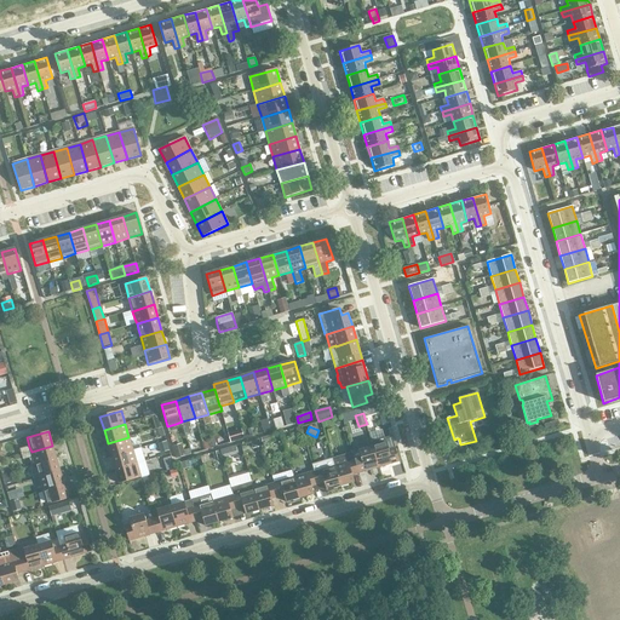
[(229,435),(233,445),(240,442),(237,434),(229,435)]
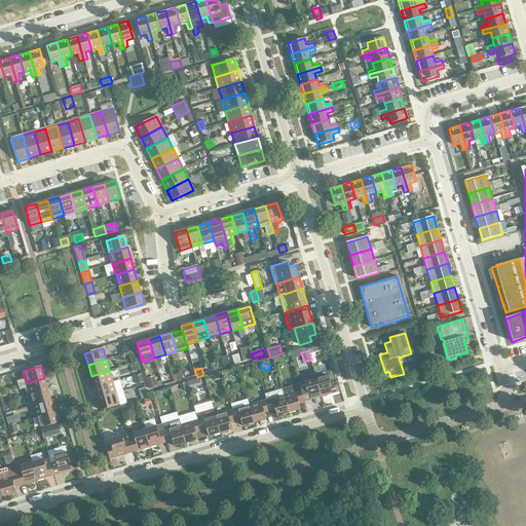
[(322,397),(339,391),(332,370),(315,375),(316,379),(322,397)]
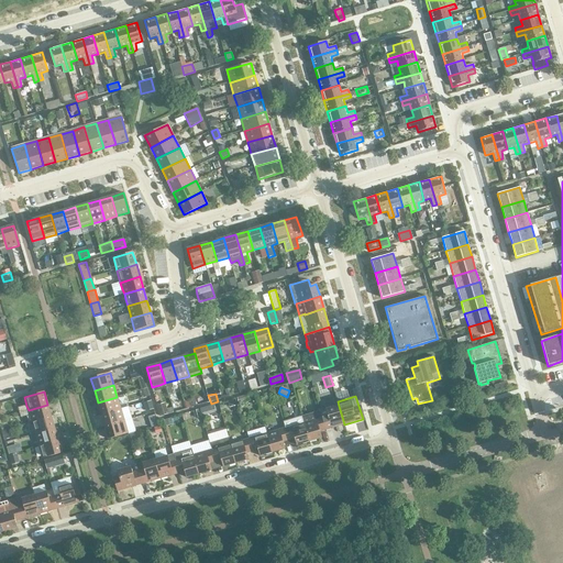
[(117,397),(98,403),(101,415),(121,409),(117,397)]
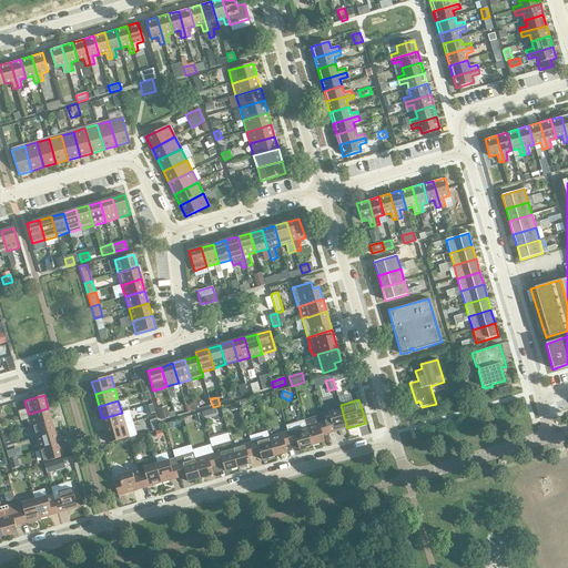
[(152,406),(145,408),(148,417),(154,415),(152,406)]
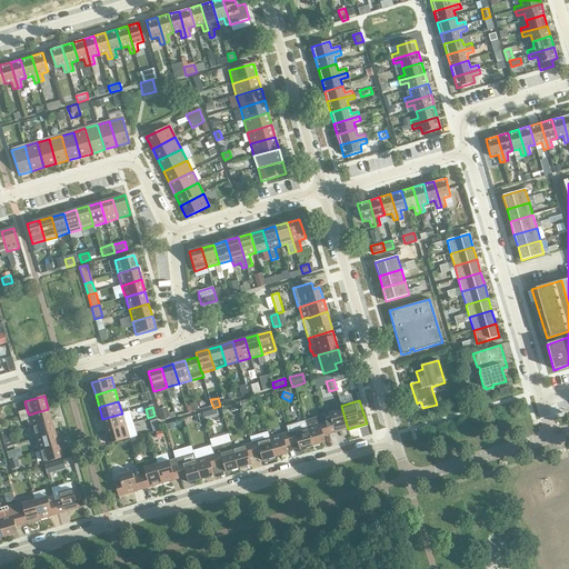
[(29,415),(30,419),(32,427),(52,421),(48,409),(29,415)]
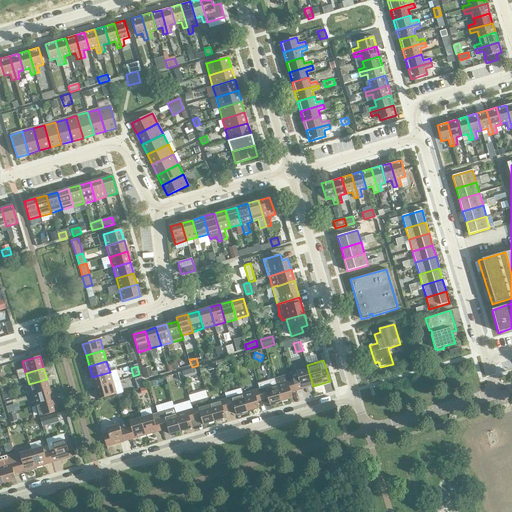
[(291,374),(293,380),(296,391),(313,386),(308,369),(291,374)]
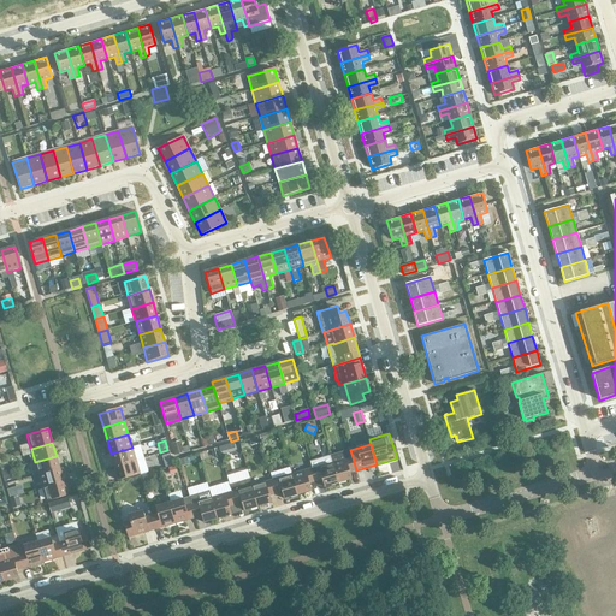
[(114,467),(136,461),(144,458),(141,448),(132,450),(132,448),(111,454),(114,467)]
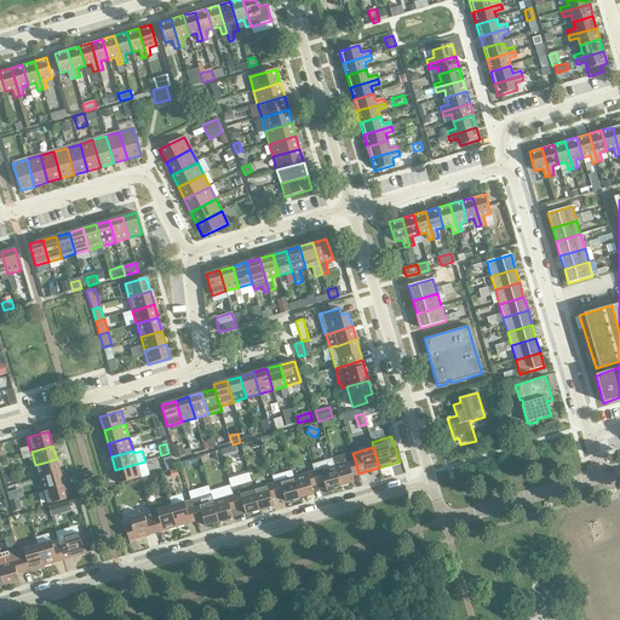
[(309,463),(310,469),(332,463),(331,457),(309,463)]
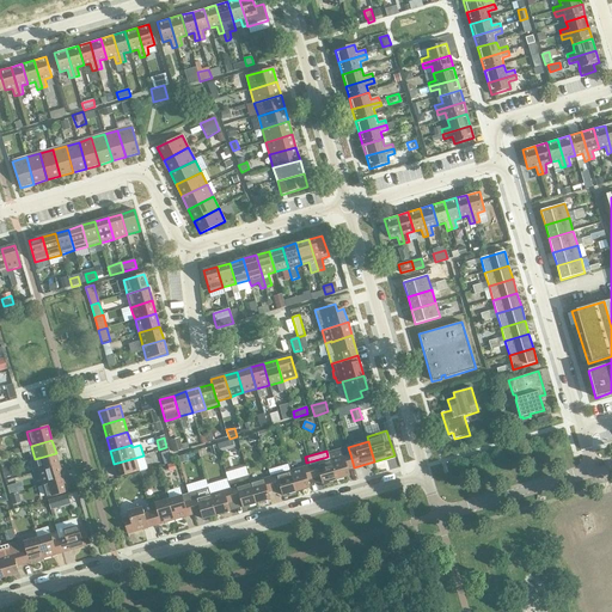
[(35,459),(37,466),(38,472),(60,466),(56,453),(35,459)]
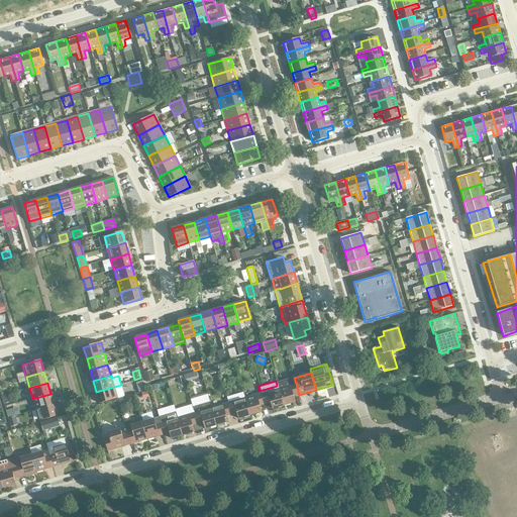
[(138,393),(144,391),(142,383),(136,385),(138,393)]
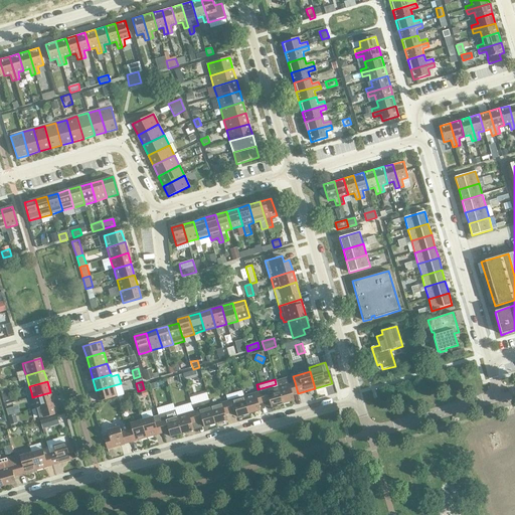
[(295,382),(278,386),(283,404),(294,400),(293,395),(298,393),(295,382)]
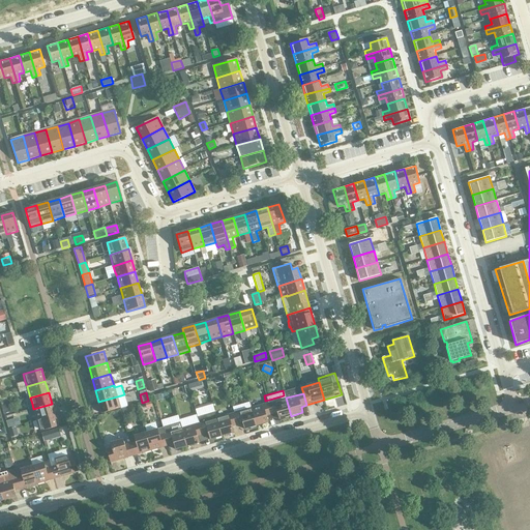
[(117,396),(98,402),(102,413),(120,408),(117,396)]
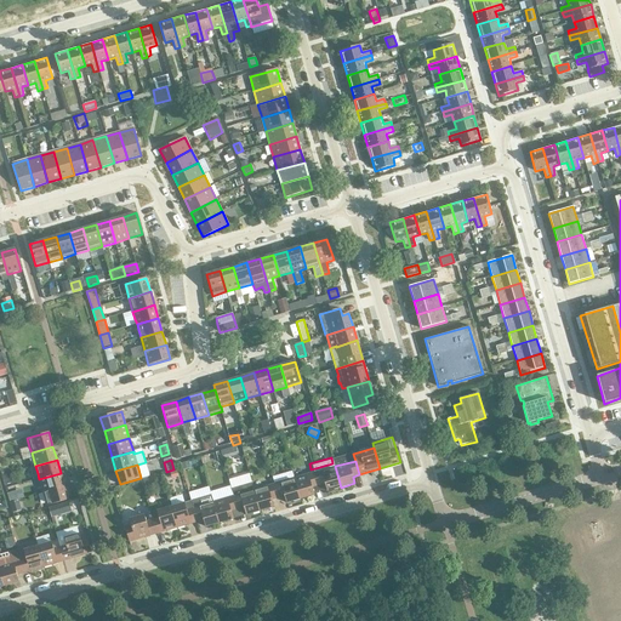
[(335,466),(314,472),(319,486),(325,484),(328,491),(341,488),(335,466)]
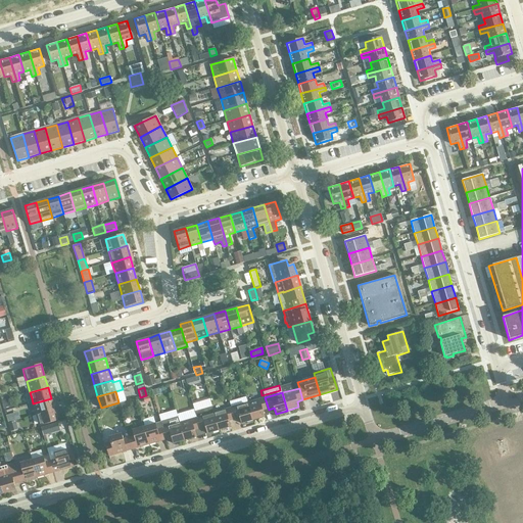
[(248,402),(253,421),(265,417),(263,411),(269,410),(265,397),(248,402)]
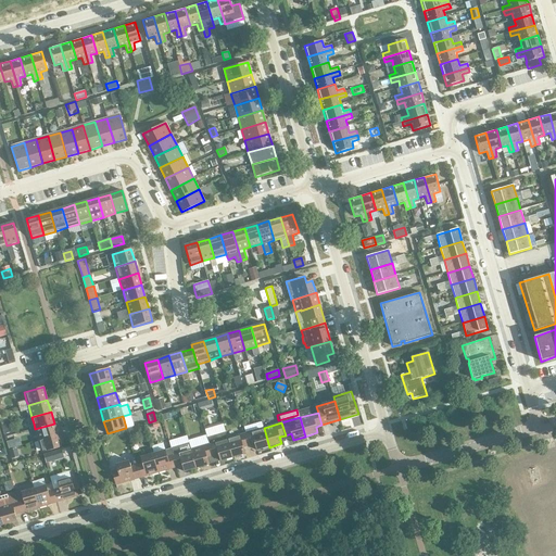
[(1,426),(4,434),(12,432),(10,424),(1,426)]
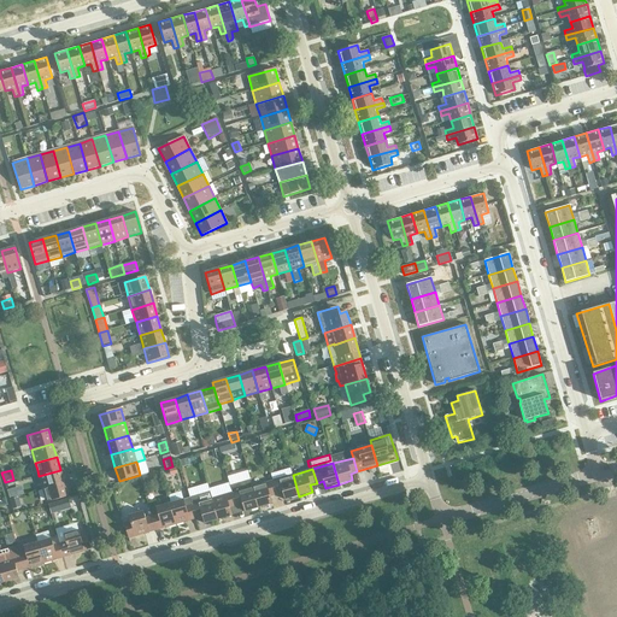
[(39,476),(40,481),(42,489),(64,482),(60,470),(39,476)]
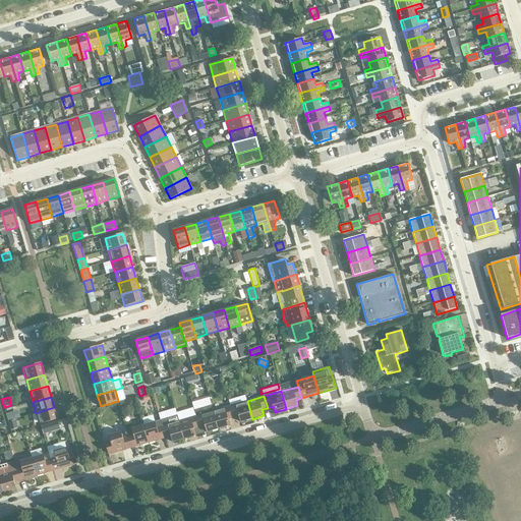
[(192,408),(210,403),(208,397),(190,402),(192,408)]
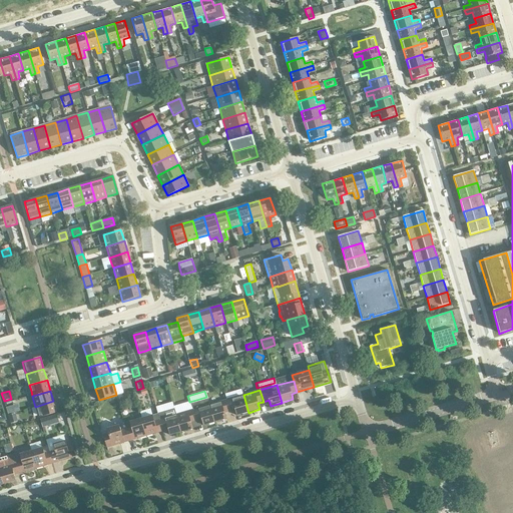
[(122,395),(115,397),(117,404),(124,402),(122,395)]
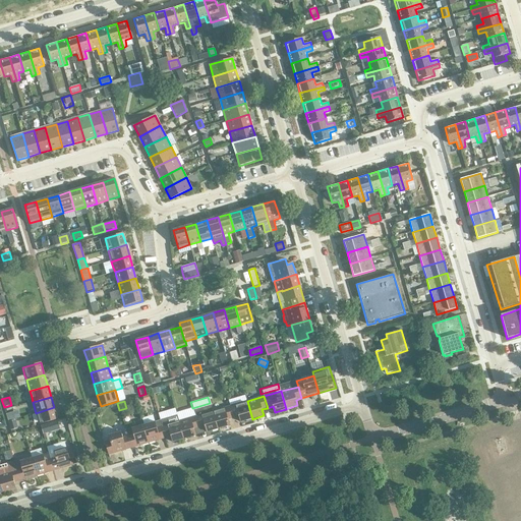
[(247,401),(230,406),(233,418),(239,416),(240,422),(252,419),(247,401)]
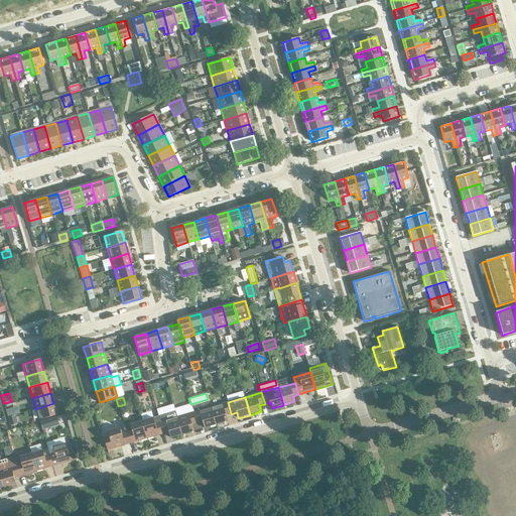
[(216,424),(211,407),(209,401),(192,406),(194,412),(198,423),(200,429),(216,424)]
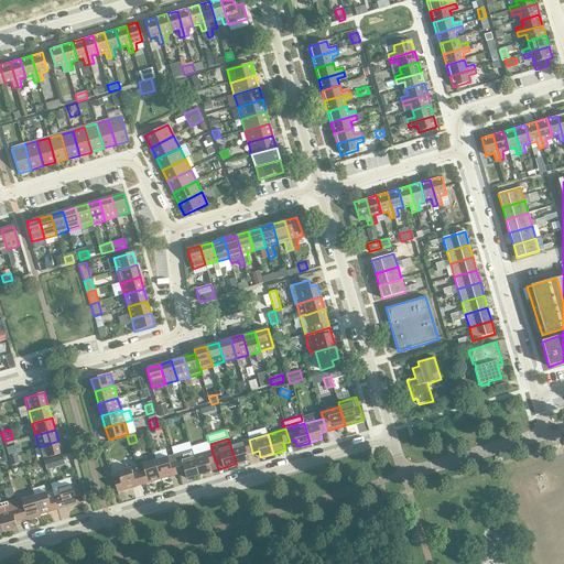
[(249,440),(230,445),(236,464),(249,461),(247,454),(252,453),(249,440)]
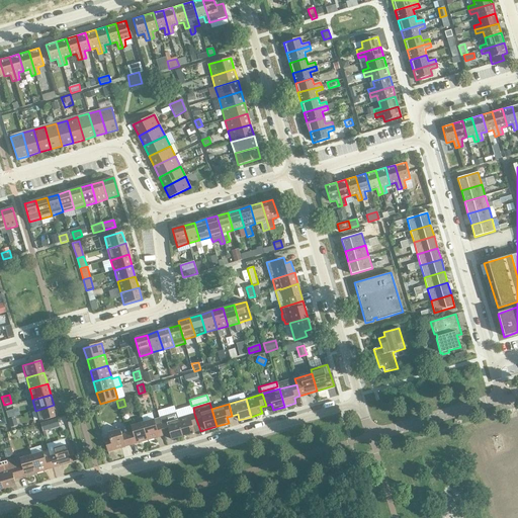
[(35,411),(39,422),(57,417),(54,405),(35,411)]
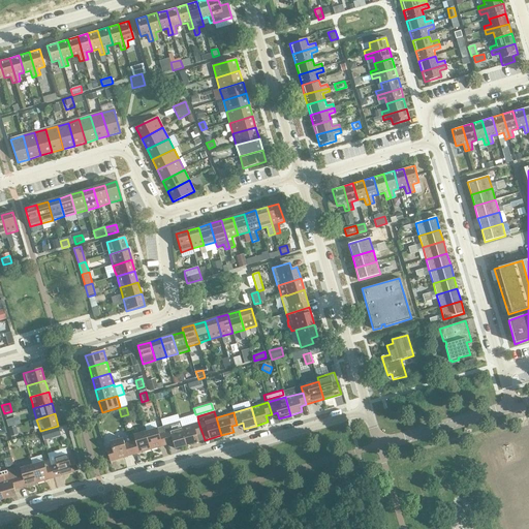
[(180,422),(162,427),(164,433),(167,444),(174,443),(176,448),(187,445),(182,428),(180,422)]
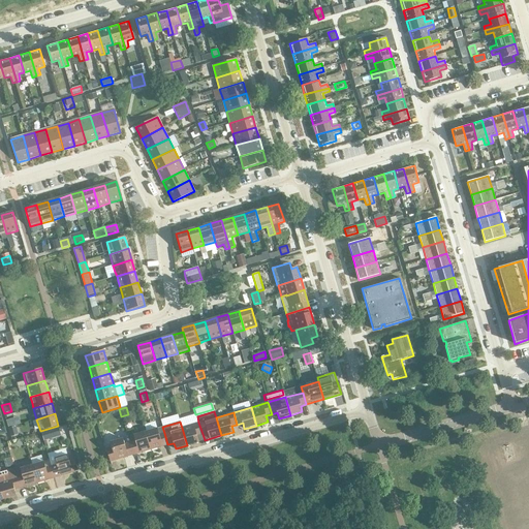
[(205,440),(203,434),(198,423),(182,428),(187,445),(205,440)]
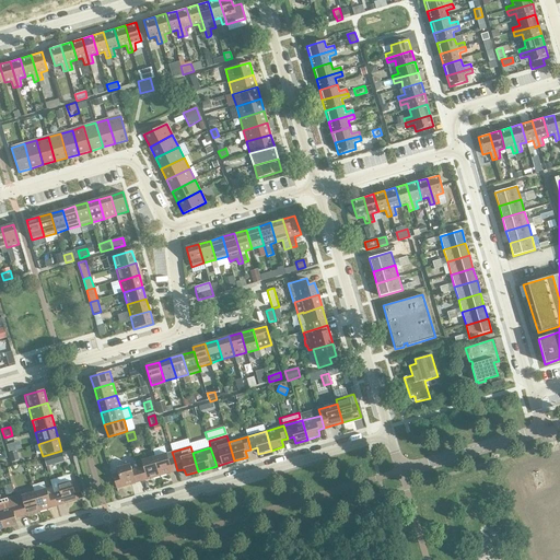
[(154,457),(160,476),(177,470),(174,458),(168,459),(166,454),(154,457)]
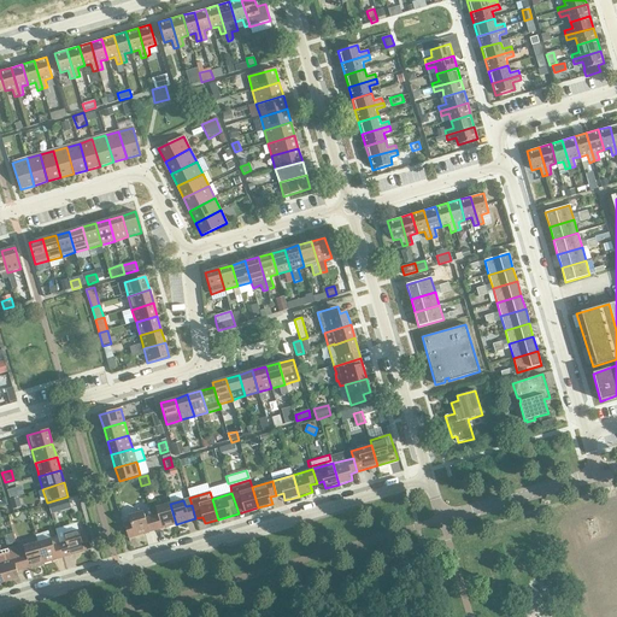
[(58,512),(56,501),(48,504),(51,513),(58,512)]
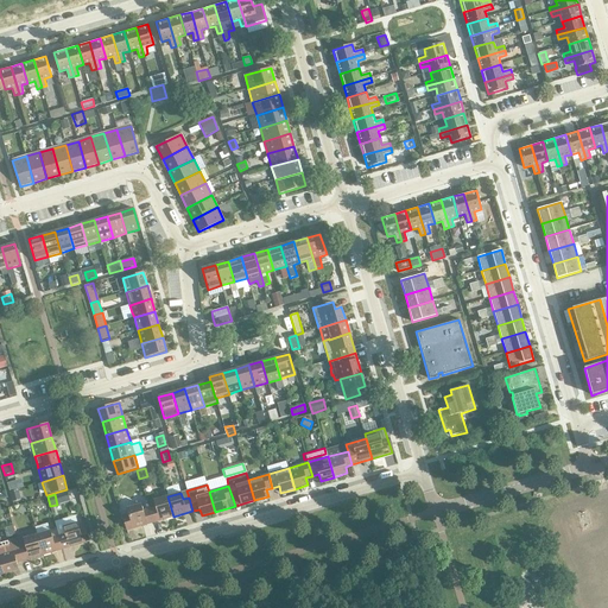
[(156,507),(150,510),(153,523),(173,517),(168,496),(153,500),(156,507)]
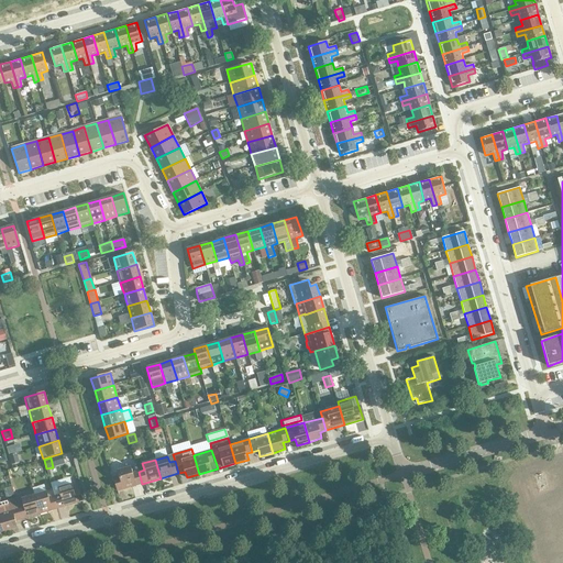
[(118,492),(142,484),(139,472),(132,473),(131,466),(118,471),(119,477),(113,478),(118,492)]
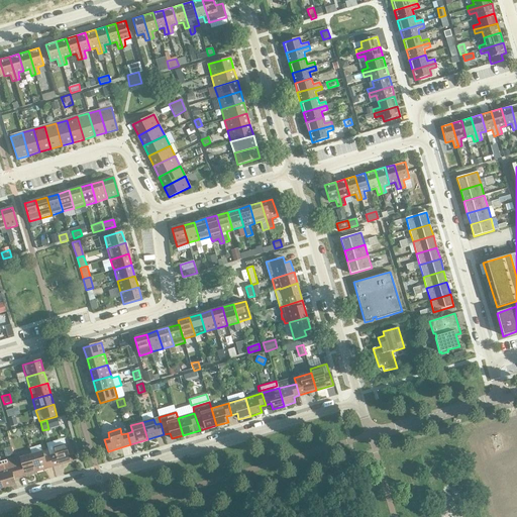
[(49,455),(54,468),(76,460),(73,448),(68,450),(66,444),(54,448),(56,454),(49,455)]
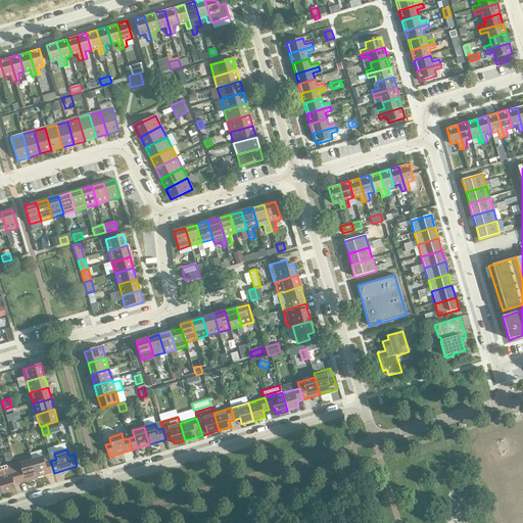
[(43,457),(32,460),(37,478),(54,473),(50,461),(45,463),(43,457)]
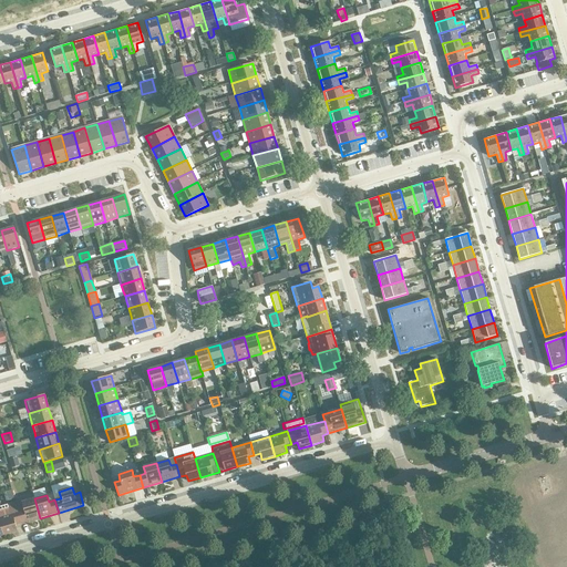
[(22,501),(16,503),(21,523),(40,518),(34,498),(22,502),(22,501)]
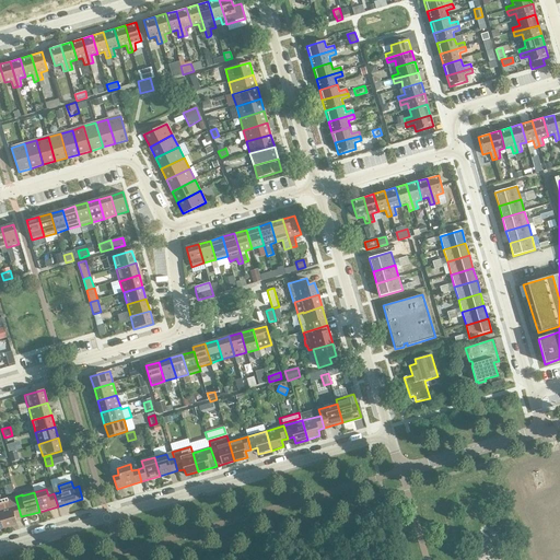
[(0,500),(0,512),(4,528),(18,525),(15,518),(21,516),(15,497),(0,500)]
